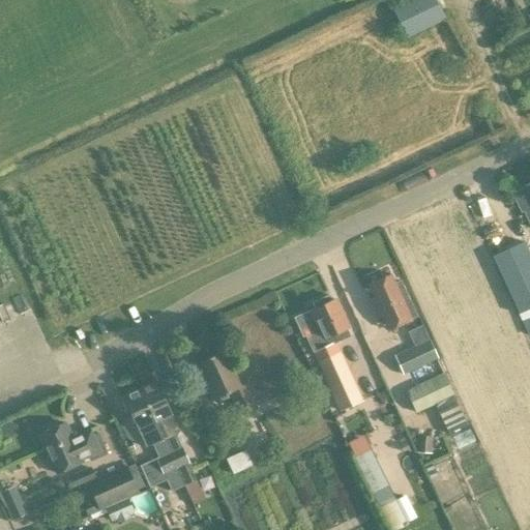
[(408,0),(392,8),(406,37),(445,19),(435,0),(408,0)]
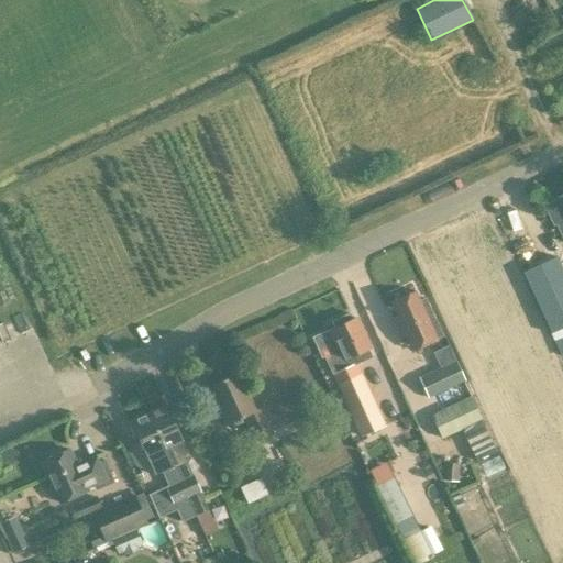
[(562,195),(555,199),(556,200),(544,207),(553,224),(555,223),(562,239),(562,195)]
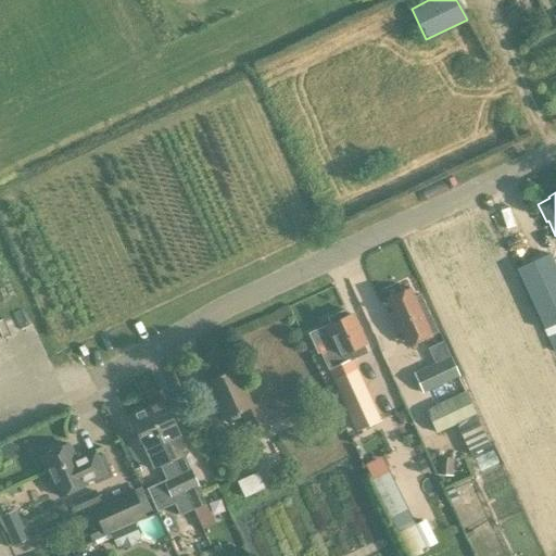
[(555,266),(550,253),(516,268),(544,330),(555,324),(555,266)]
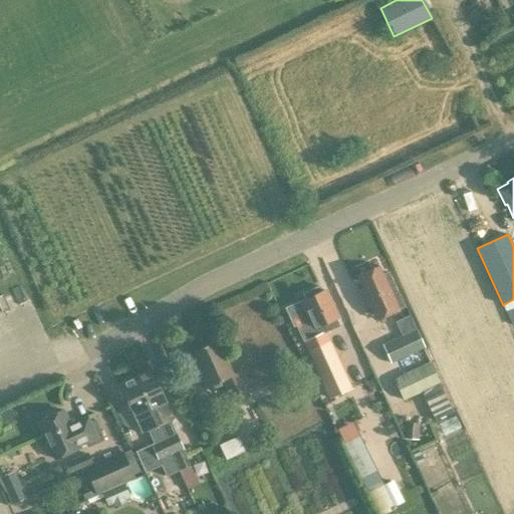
[(389,273),(381,276),(377,266),(355,276),(361,288),(357,290),(366,311),(376,306),(381,317),(404,307),(389,273)]
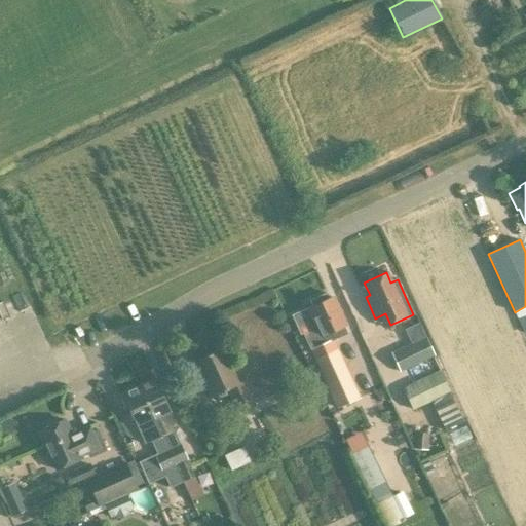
[(308,308),(292,315),(294,321),(300,334),(303,333),(310,350),(317,347),(322,355),(314,360),(331,396),(337,408),(359,398),(352,385),(337,349),(335,350),(330,341),(345,334),(342,328),(345,326),(332,297),(329,299),(326,294),(309,301),(312,306),(308,308)]
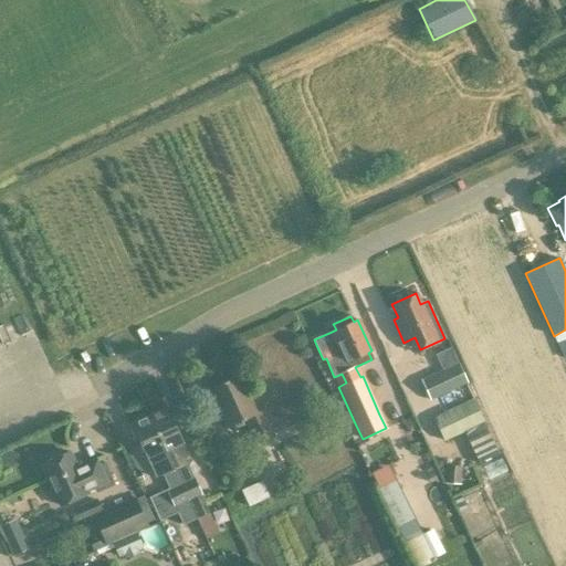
[(438,409),(444,407),(471,395),(465,384),(468,384),(457,363),(419,380),(429,401),(435,399),(438,409)]
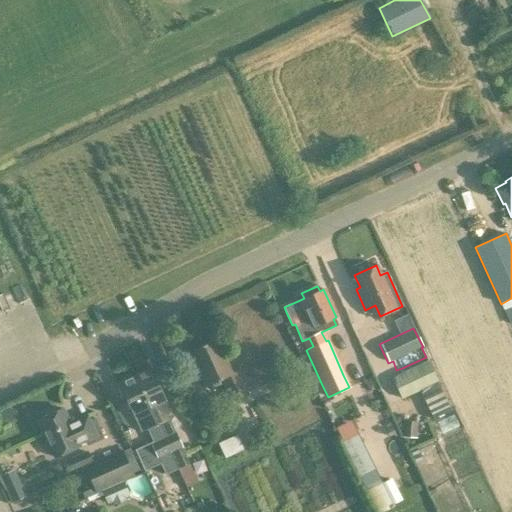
[(236,371),(231,374),(215,339),(189,351),(206,388),(221,381),(231,402),(247,395),(236,371)]
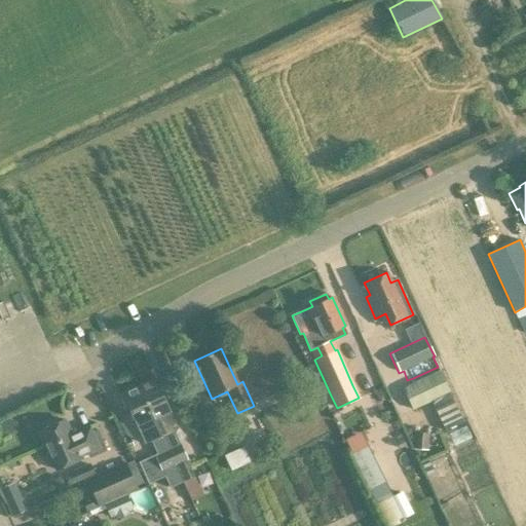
[(439,371),(401,388),(411,411),(421,406),(430,402),(449,393),(439,371)]
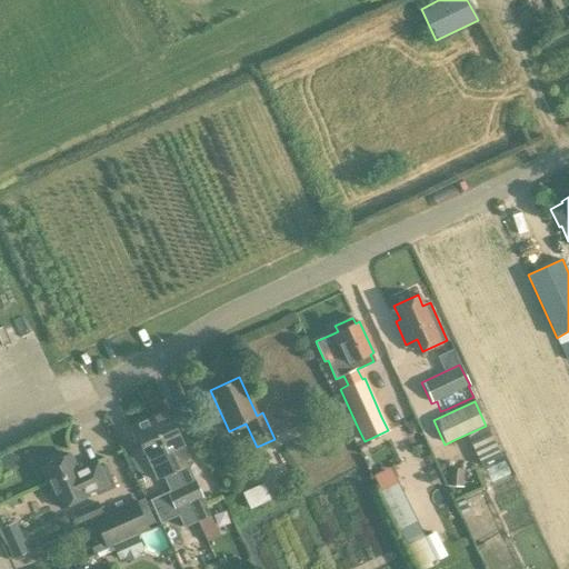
[(180,485),(180,486),(197,522),(210,516),(203,502),(201,498),(202,498),(193,479),(188,466),(191,463),(183,446),(167,410),(149,418),(173,472),(173,471),(180,485)]
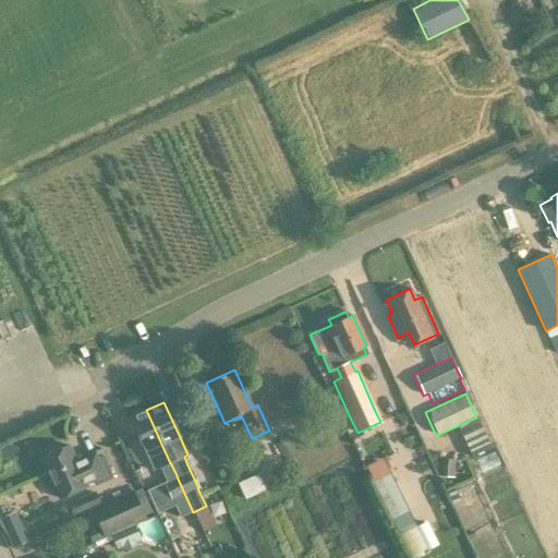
[(170,463),(146,410),(129,419),(144,453),(145,452),(153,471),(160,468),(167,482),(177,476),(177,475),(170,462),(170,463)]
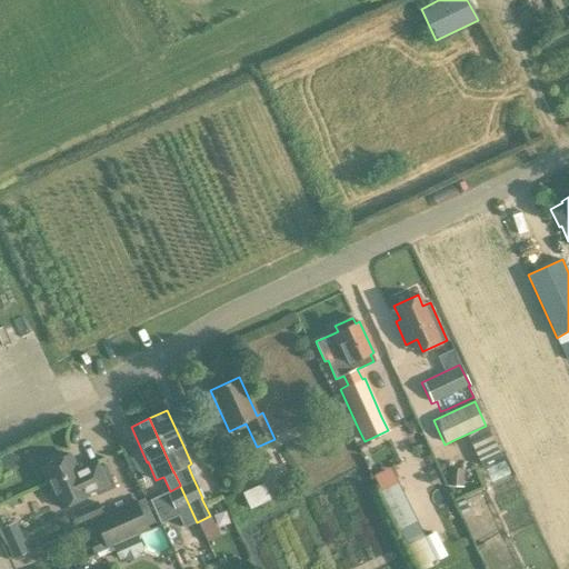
[(489,432),(469,442),(479,466),(501,456),(490,432),(489,432)]
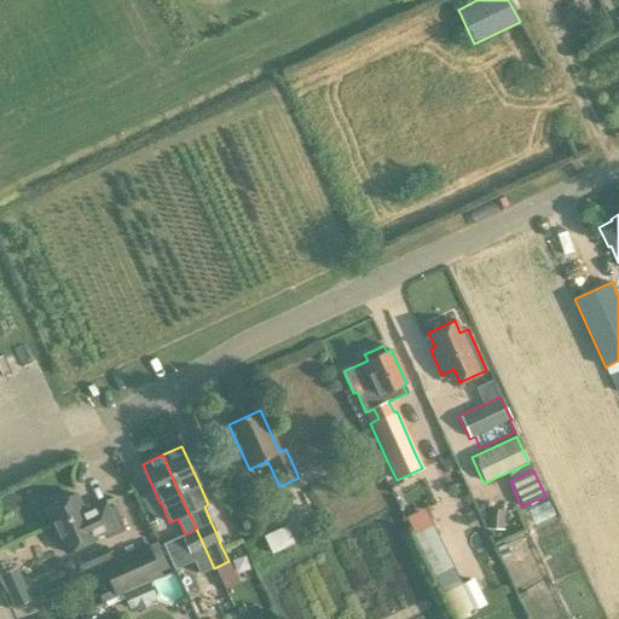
[(53,504),(44,508),(57,536),(53,537),(59,551),(63,549),(65,554),(96,541),(94,537),(115,527),(104,503),(84,512),(76,495),(67,498),(64,493),(51,499),(53,504)]
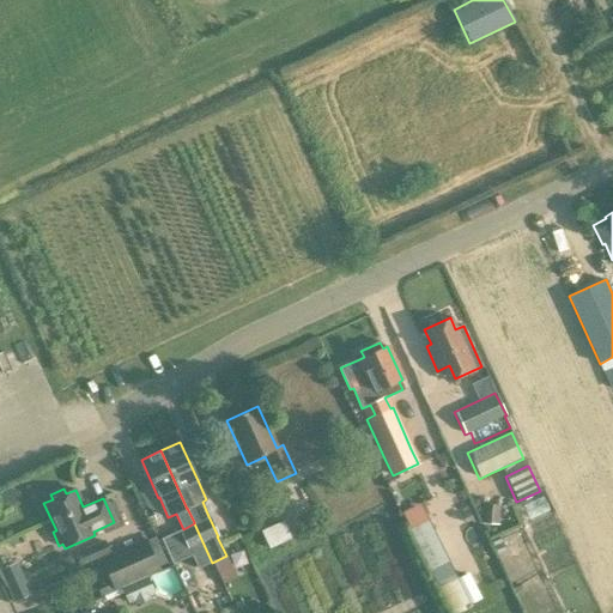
[(483,525),(499,527),(501,511),(484,510),(483,525)]
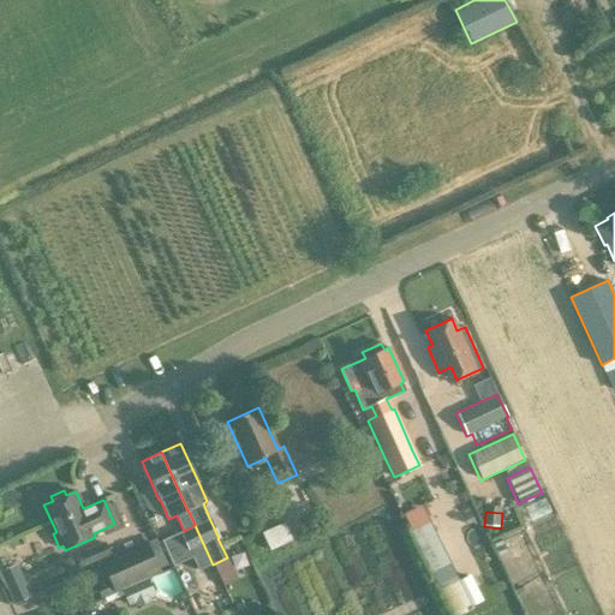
[(441,590),(459,581),(430,521),(412,530),(441,590)]
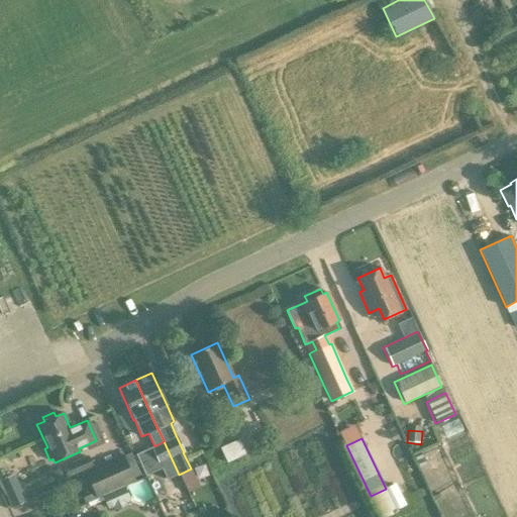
[(166,480),(179,475),(164,441),(154,446),(136,454),(145,476),(161,470),(166,480)]
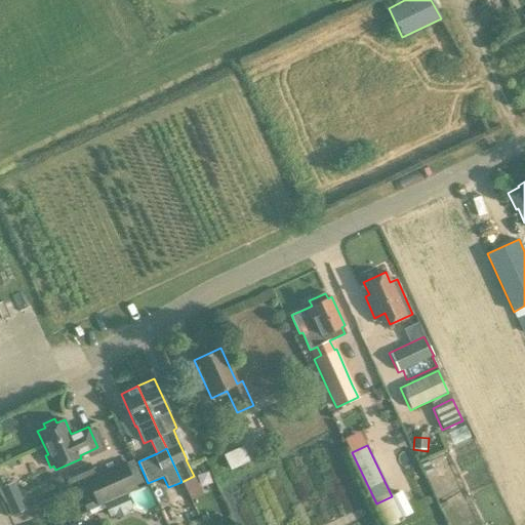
[(94,500),(97,506),(136,487),(124,461),(85,479),(94,500)]
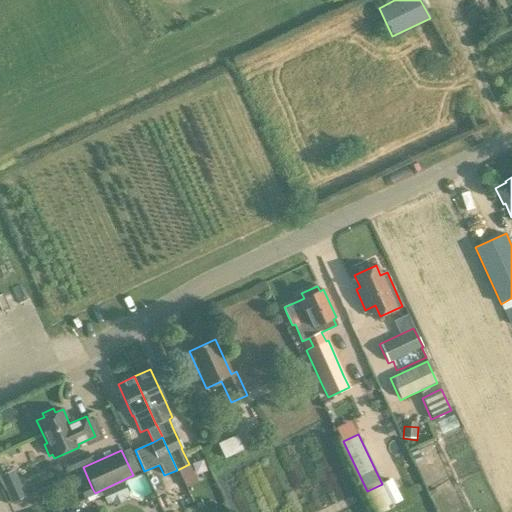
[(87,451),(70,458),(76,470),(92,462),(87,451)]
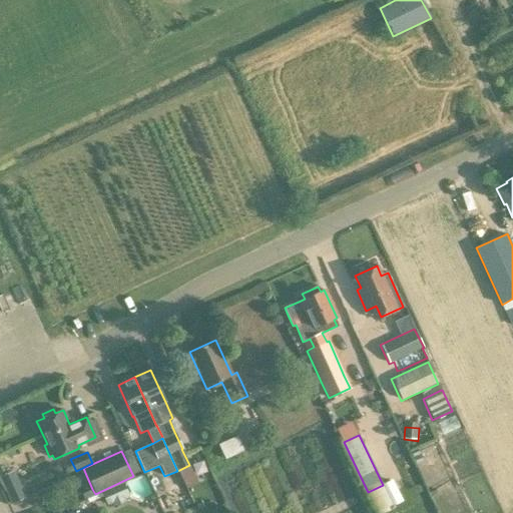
[(416,464),(424,460),(420,452),(412,456),(416,464)]
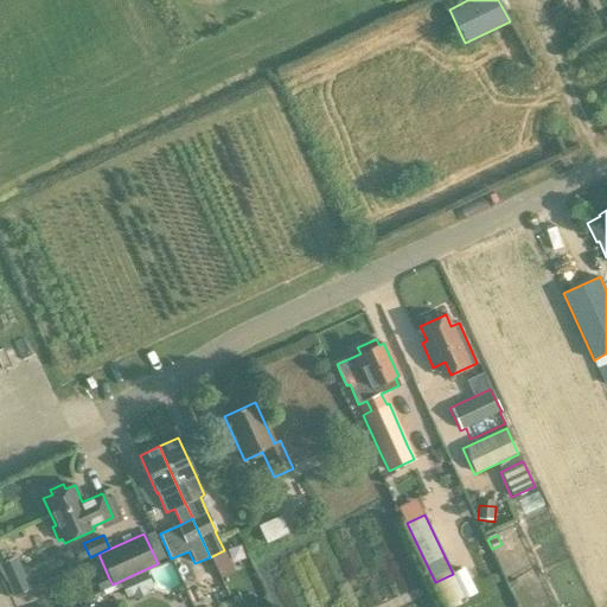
[(133,594),(135,599),(149,593),(147,588),(153,587),(147,573),(122,583),(128,596),(133,594)]
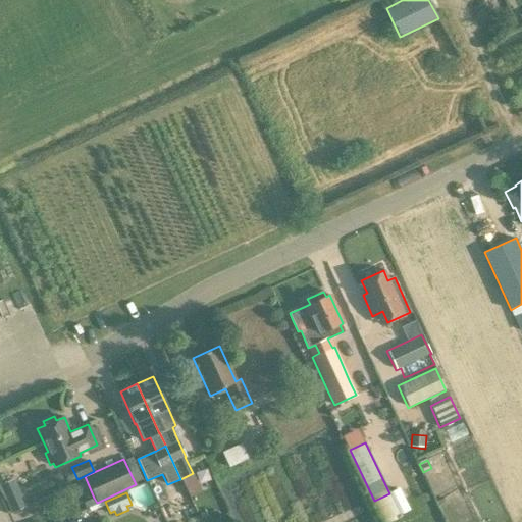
[(27,507),(21,497),(7,504),(11,513),(27,507)]
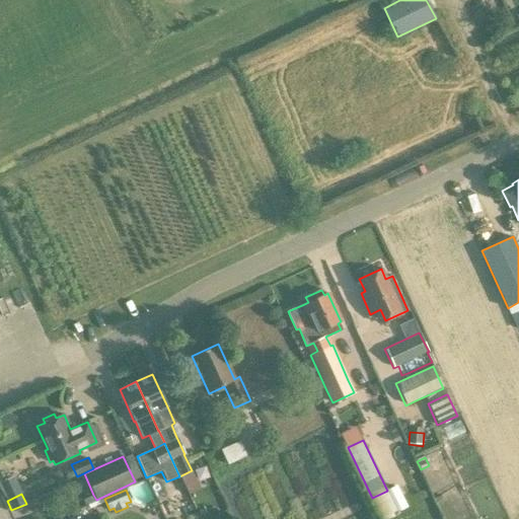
[(93,495),(82,500),(85,505),(96,500),(93,495)]
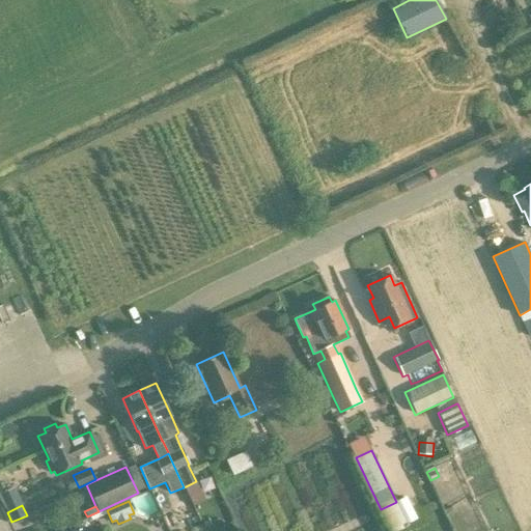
[(99,530),(96,527),(94,528),(90,516),(73,525),(76,530),(73,530),(99,530)]
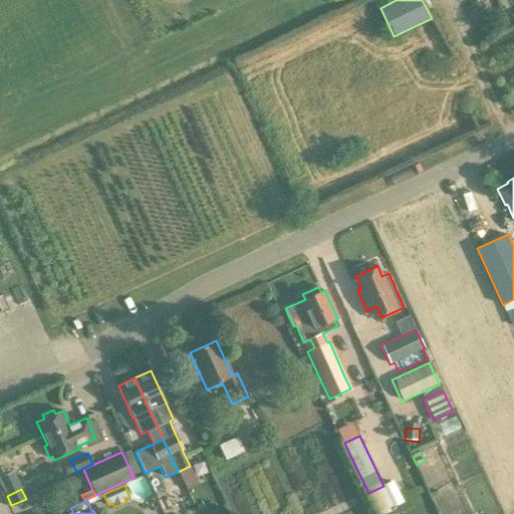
[(109,513),(139,513),(136,504),(109,513)]
